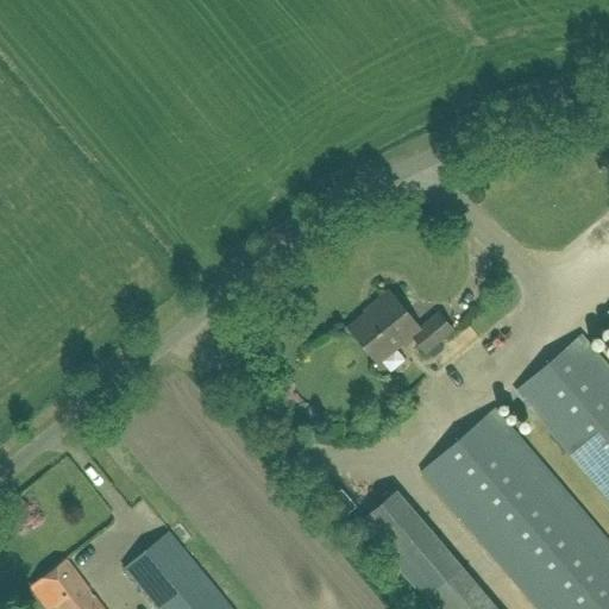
[(424,351),(450,330),(438,315),(419,330),(388,292),(370,306),(372,308),(349,328),(376,362),(400,343),(402,345),(412,337),(424,351)]
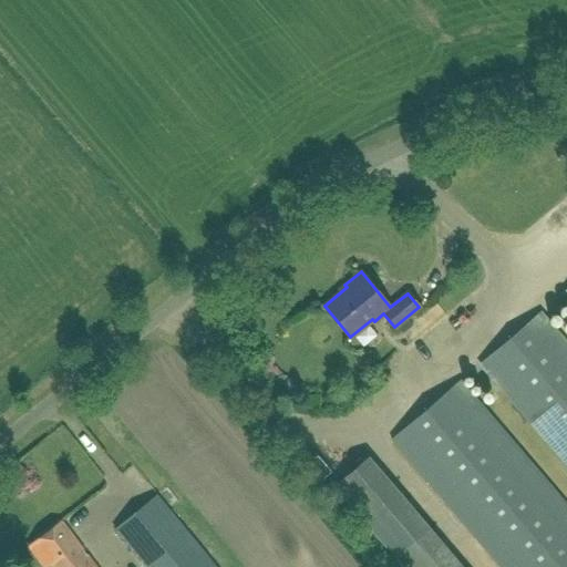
[(483,366),(566,462),(566,341),(543,313),(483,366)]
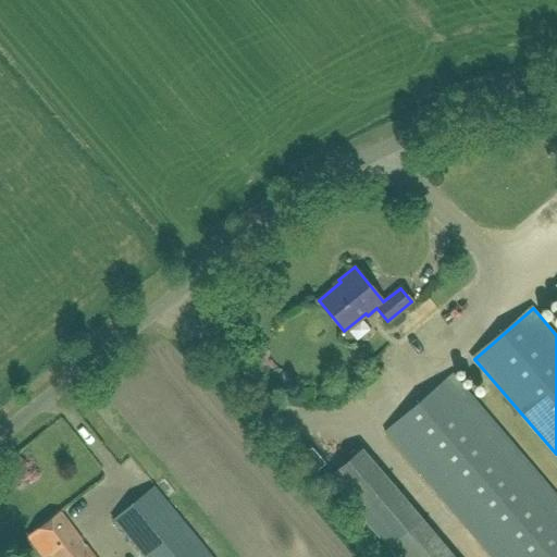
[(556,556),(556,493),(455,374),(387,433),(493,556),(556,556)]
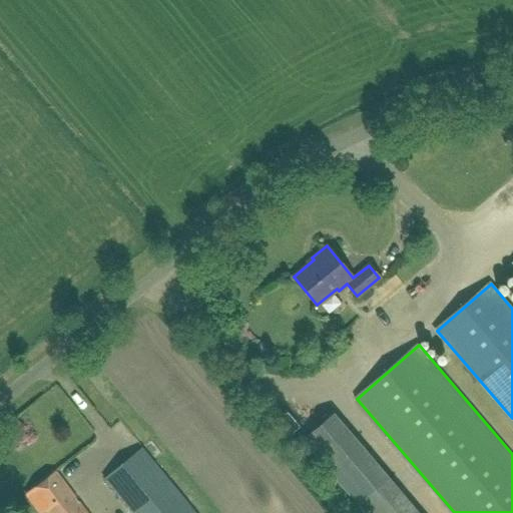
[(419,512),(387,475),(346,427),(333,411),(302,438),(315,453),(357,501),(366,512),(419,512)]
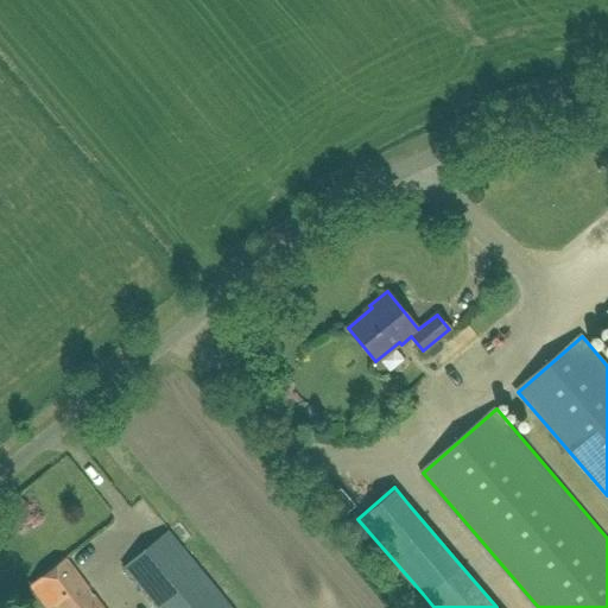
[(233,607),(169,530),(124,567),(157,607),(233,607)]
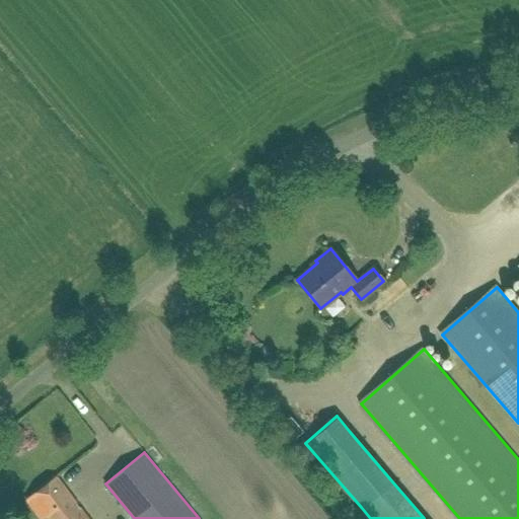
[(48,518),(88,518),(56,476),(25,500),(25,501),(26,500),(40,518),(42,518),(46,516),(48,518)]
